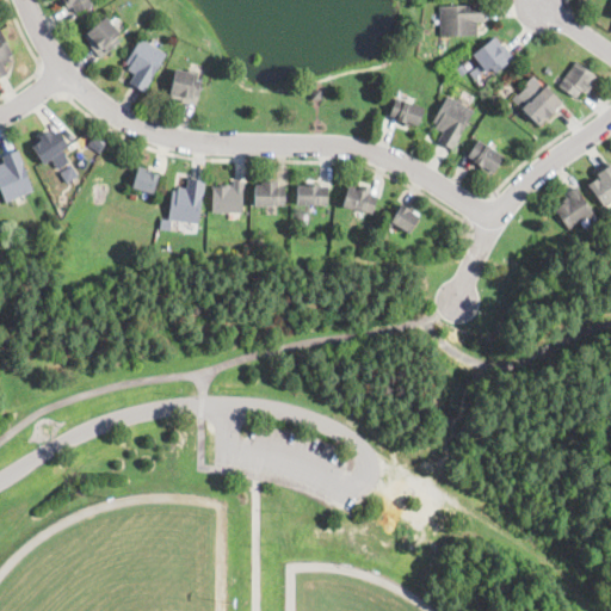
[(91,5),(80,10),(76,12),(72,5),(65,8),(62,2),(63,1),(62,0),(91,0),(93,4),(91,5)]
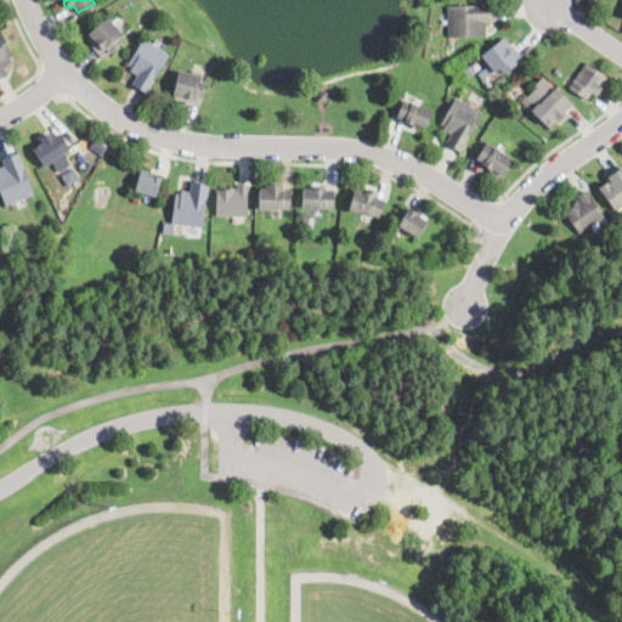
[(468,37),(448,38),(448,6),(480,5),(493,5),(493,22),(486,22),(487,37),(468,37)]
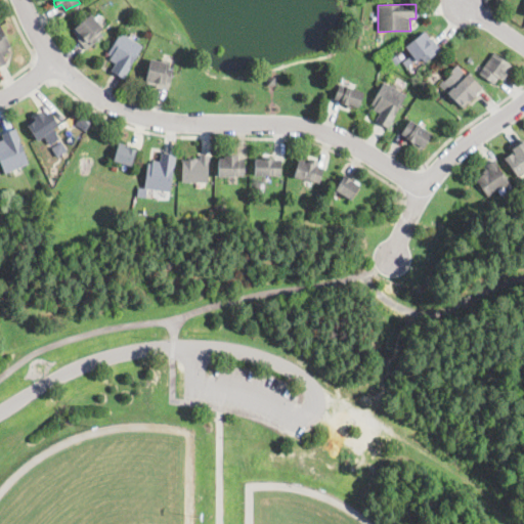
[(94,17),(98,23),(100,22),(104,26),(103,28),(104,29),(99,33),(102,36),(87,50),(87,49),(79,40),(79,39),(73,31),(91,14),(94,17)]
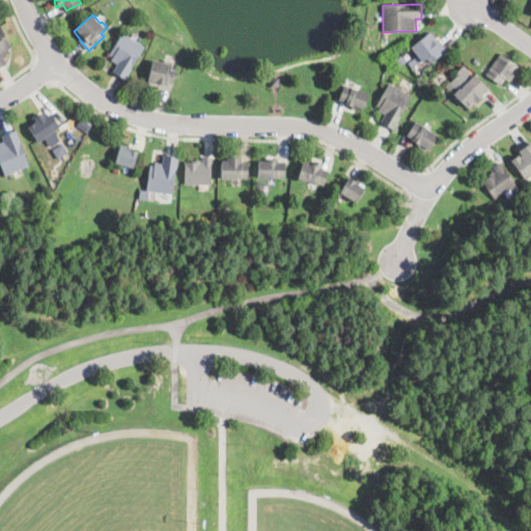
[(0,68),(0,25),(11,48),(8,50),(8,53),(2,56),(6,65),(0,68)]
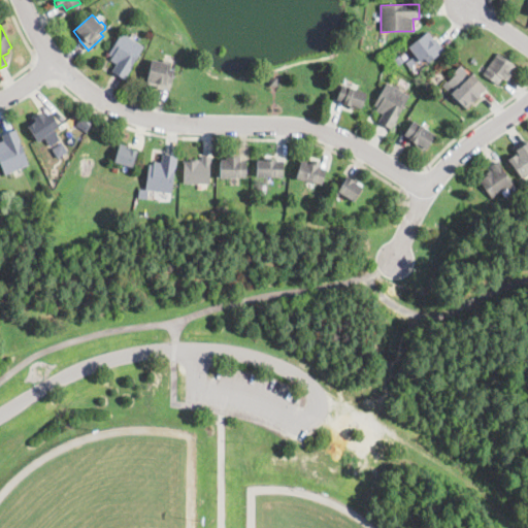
[(435,41),(435,40),(436,39),(444,50),(428,63),(425,59),(421,62),(420,61),(417,64),(411,58),(415,56),(408,47),(428,32),(435,41)]
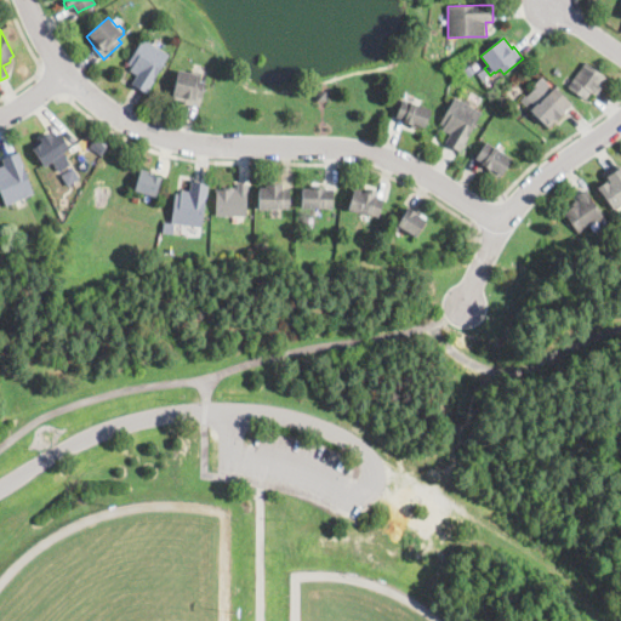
[(147,91),(146,93),(132,85),(138,75),(130,70),(132,67),(127,64),(143,39),(170,56),(147,91)]
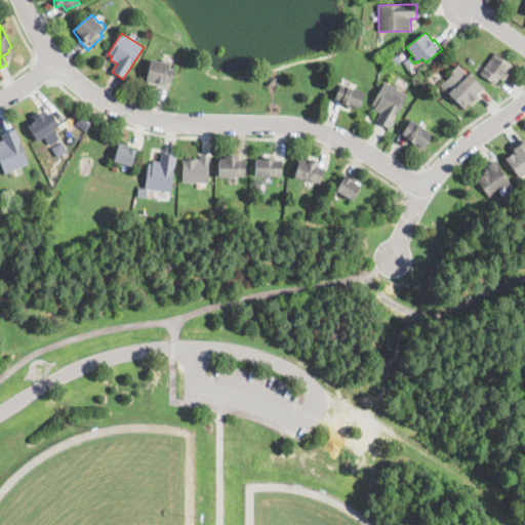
[(511,72),(506,78),(506,79),(503,78),(502,81),(499,79),(495,85),(481,74),(481,73),(495,53),(513,66),(510,71),(511,72)]
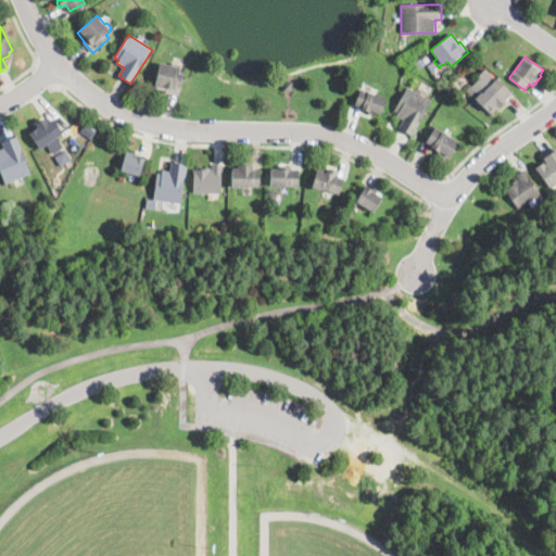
[(179,93),(179,97),(165,93),(166,91),(154,89),(161,63),(180,67),(179,73),(184,74),(179,93)]
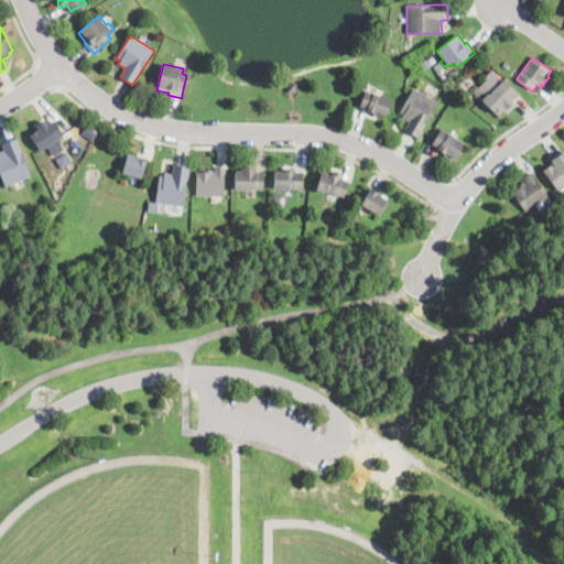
[(291,93),(288,93),(288,84),(296,83),(297,93),(291,93)]
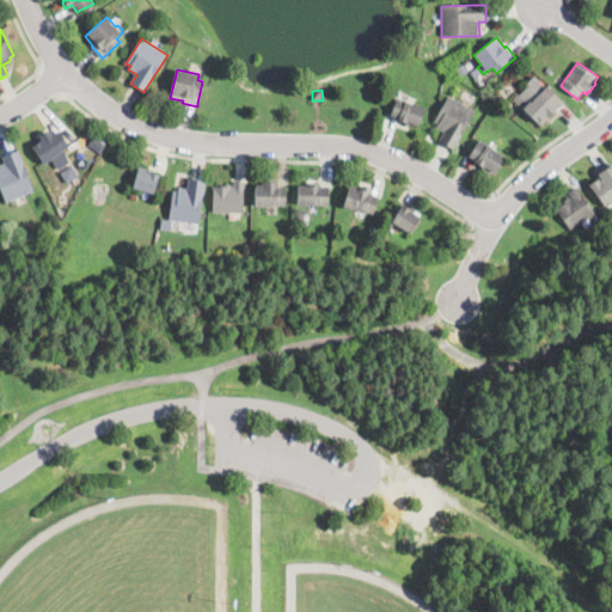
[(540,95),(550,105),(556,111),(549,118),(546,115),(538,123),(527,111),(524,108),(531,102),(531,103),(540,95)]
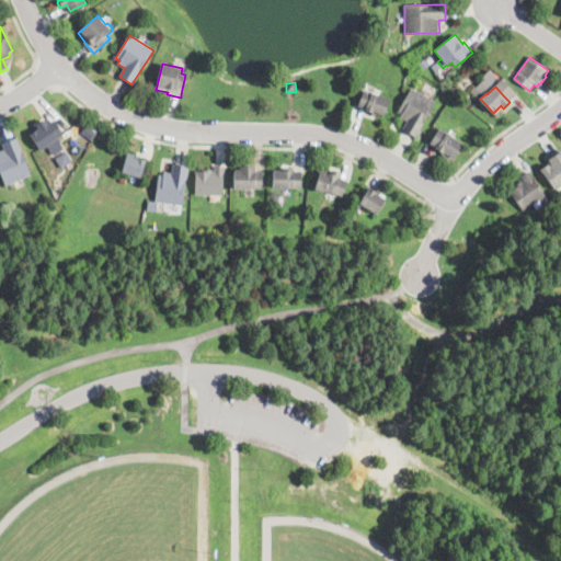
[(416,136),(415,137),(403,129),(408,122),(400,117),(402,114),(398,112),(411,88),(435,102),(416,136)]
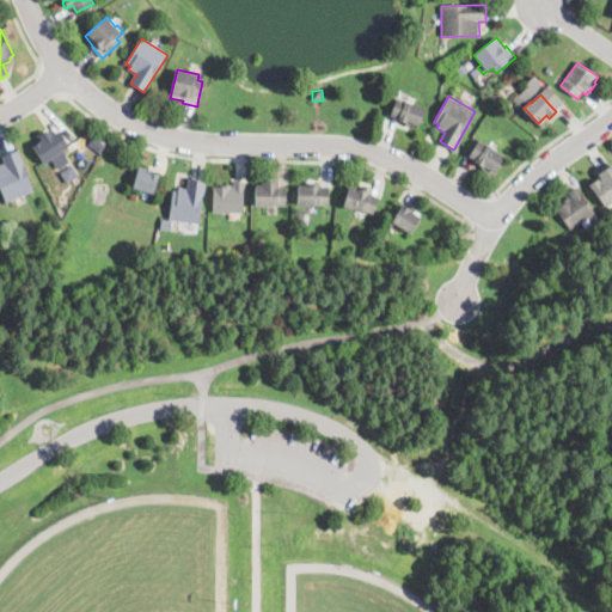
[(421,122),(420,127),(411,124),(410,128),(405,127),(407,123),(390,117),(393,106),(397,99),(426,109),(421,122)]
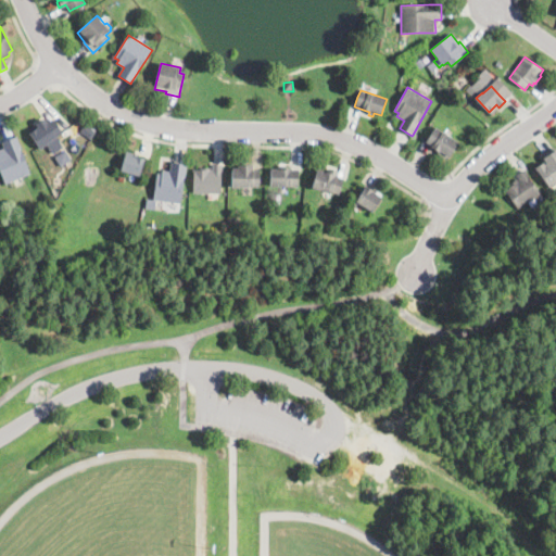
[(45,119),(48,124),(54,119),(62,134),(39,148),(38,148),(29,134),(39,128),(37,125),(45,119)]
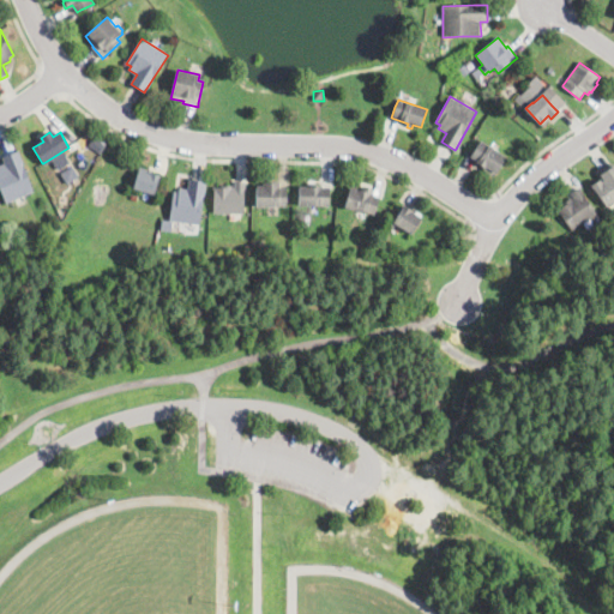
[(103,145),(98,152),(88,146),(94,138),(103,145)]
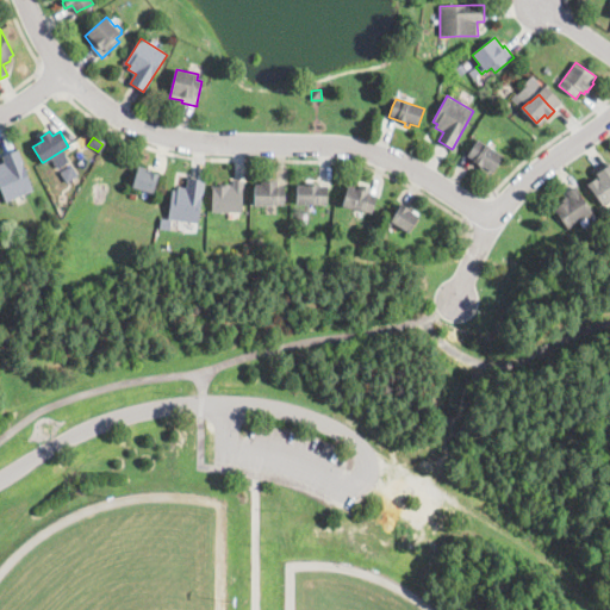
[(492,173),(491,175),(480,168),(481,166),(467,156),(479,139),(504,156),(492,173)]
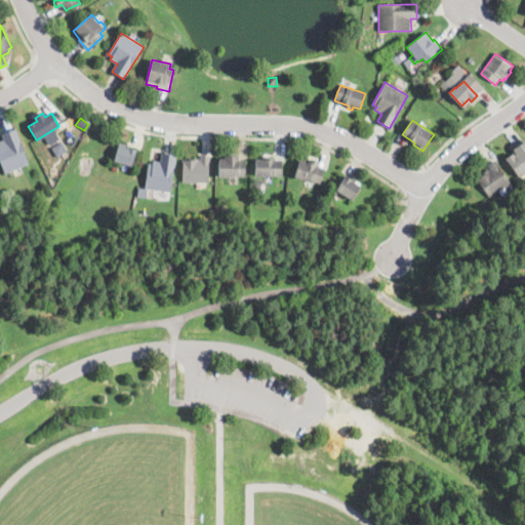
[(30,164),(5,174),(0,161),(0,142),(4,140),(2,134),(15,129),(30,164)]
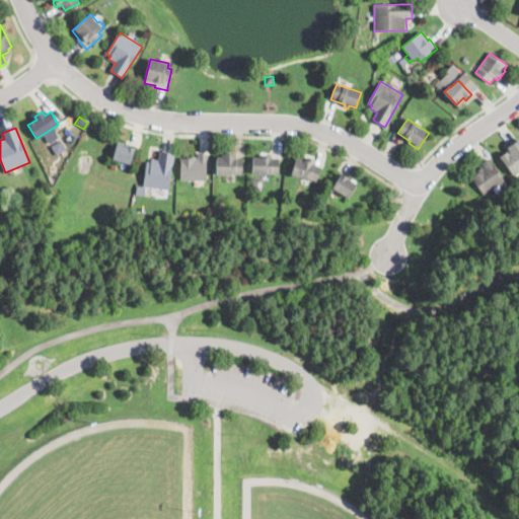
[(58,154),(52,145),(61,138),(68,147),(58,154)]
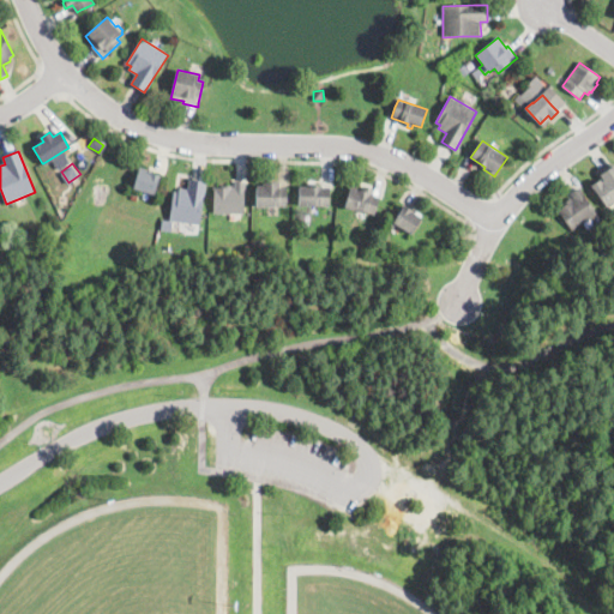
[(613,203),(607,208),(591,186),(600,180),(602,181),(603,180),(600,175),(603,173),(613,164),(613,203)]
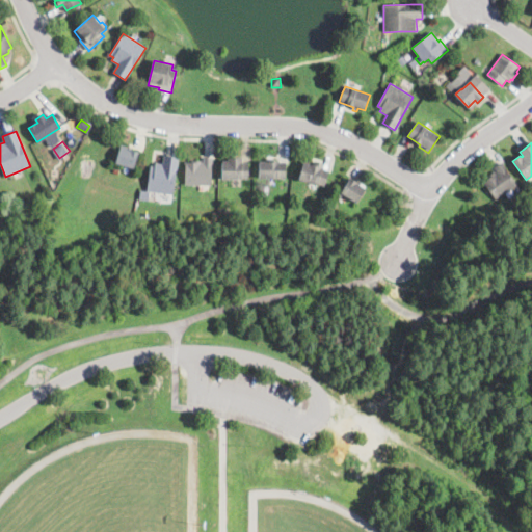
[(128,151),(130,151),(131,150),(139,153),(133,174),(130,173),(131,168),(115,164),(121,149),(128,151)]
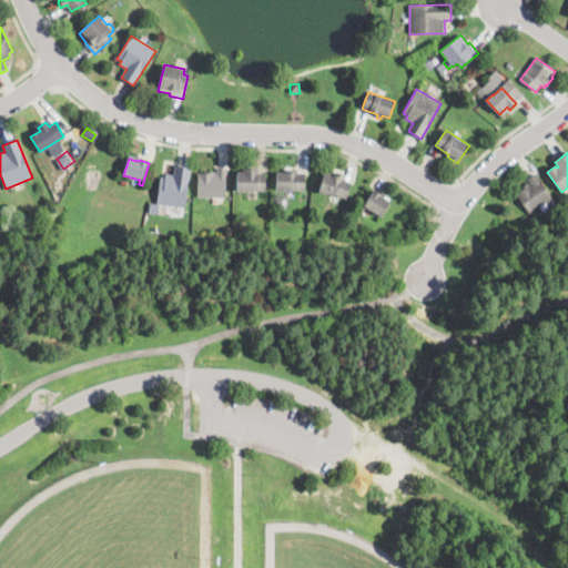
[(191,175),(190,181),(186,209),(158,205),(160,185),(161,178),(165,178),(165,174),(174,175),(175,166),(191,169),(191,170),(191,175)]
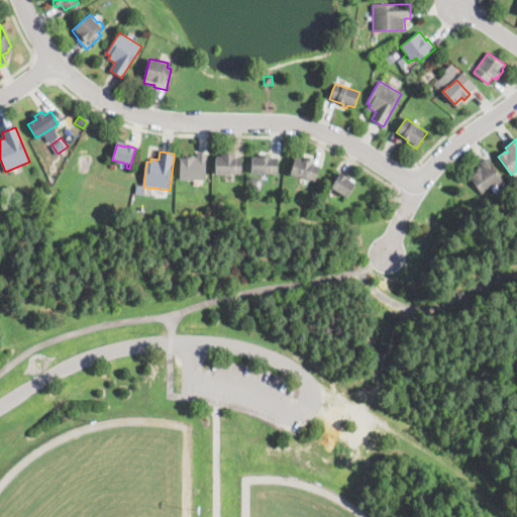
[(207,159),(207,164),(206,181),(180,180),(181,159),(188,159),(188,157),(196,157),(196,159),(198,159),(198,153),(207,153),(207,159)]
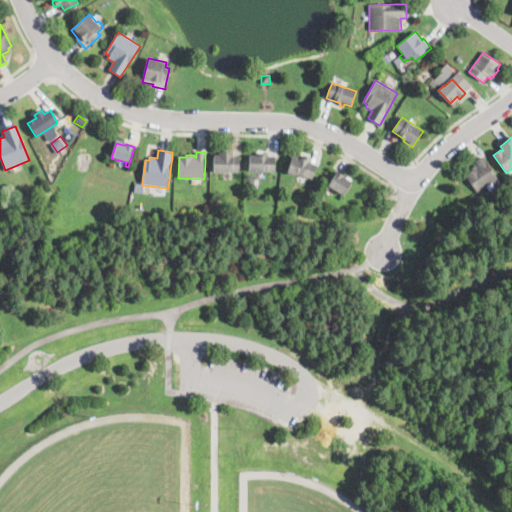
[(233,153),(233,157),(240,157),(239,173),(223,172),(222,174),(214,174),(214,155),(220,155),(220,152),(233,153)]
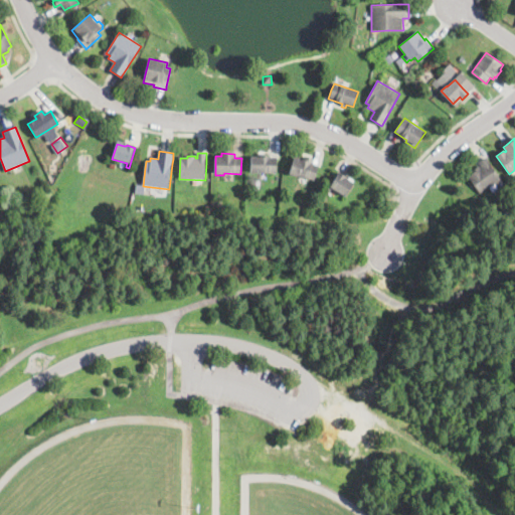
[(270,156),(270,158),(277,158),(276,174),(250,173),(250,159),(251,157),(261,157),(261,156),(270,156)]
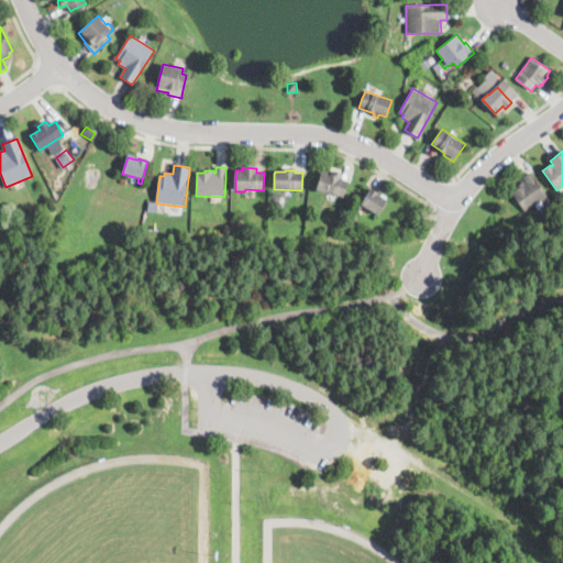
[(342,175),(341,179),(348,180),(343,197),(324,192),(324,194),(317,191),(322,173),(331,175),(332,170),(342,174),(343,174),(342,175)]
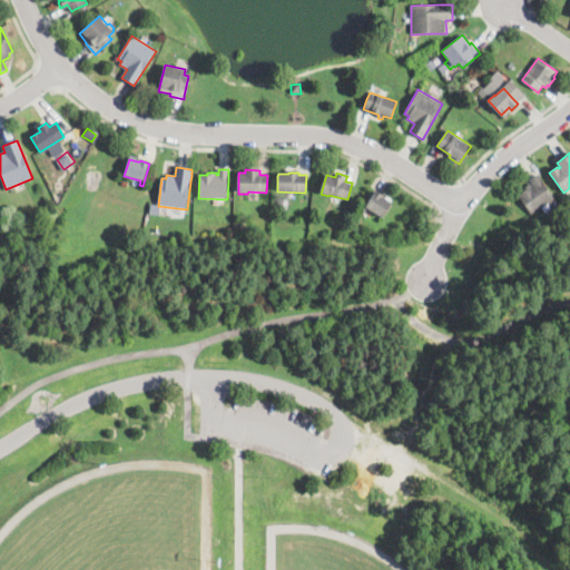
[(541,177),(550,190),(556,198),(531,215),(518,196),(522,192),(521,190),(530,184),(531,186),(532,185),(530,180),(539,174),(541,177)]
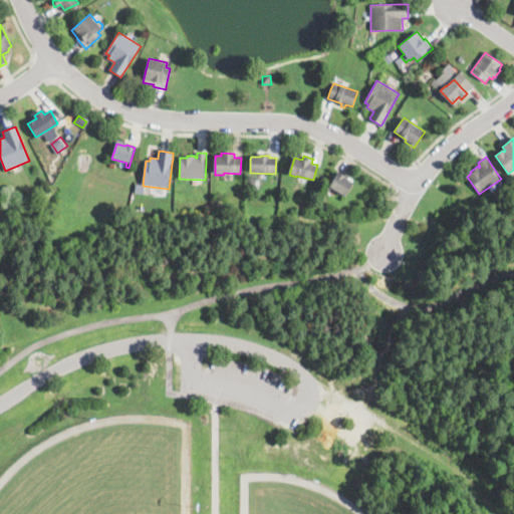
[(353,183),(346,194),(344,197),(335,191),(334,194),(326,189),(337,173),(337,172),(345,177),(344,178),(353,183)]
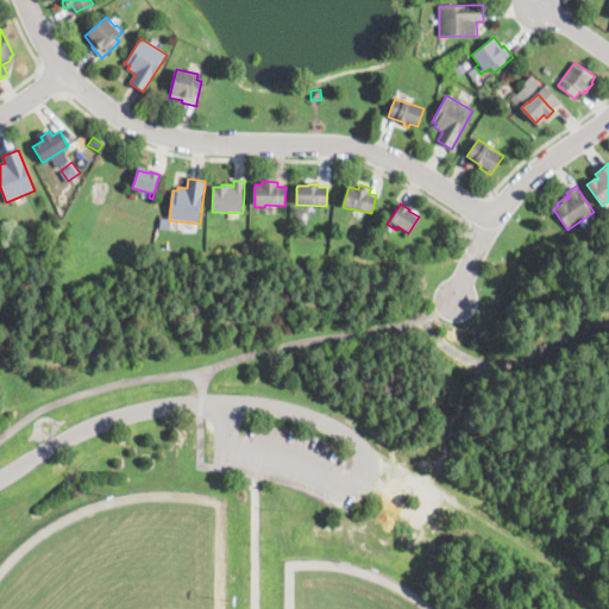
[(189,465),(180,464),(181,444),(190,445),(189,465)]
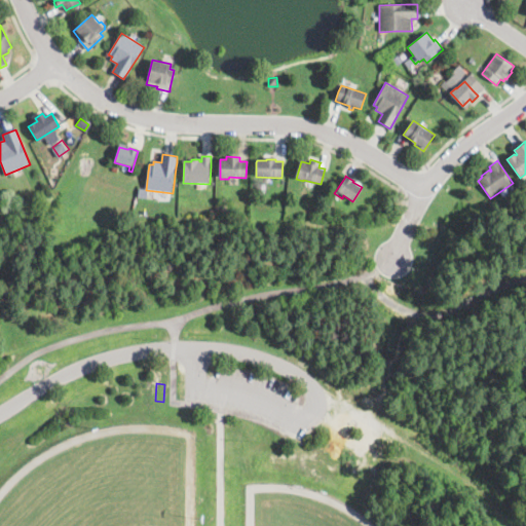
All buildings are outlined.
